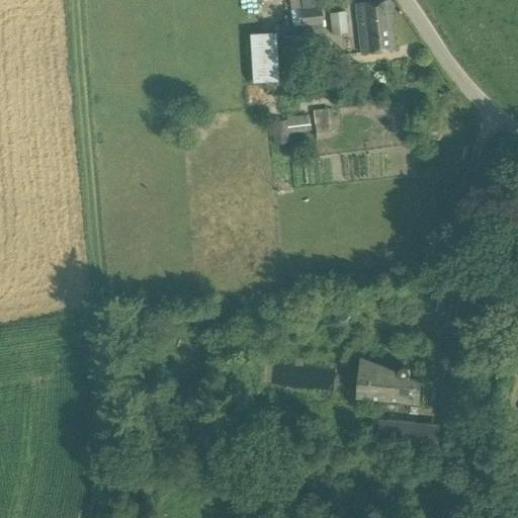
[(362,54),(396,51),(390,0),(356,3),(362,54)]
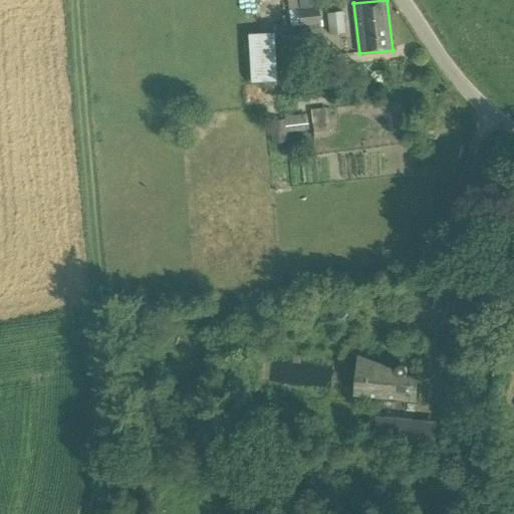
[(318,7),(292,10),(294,26),(298,25),(300,42),(304,42),(305,47),(306,54),(322,52),(318,7)]
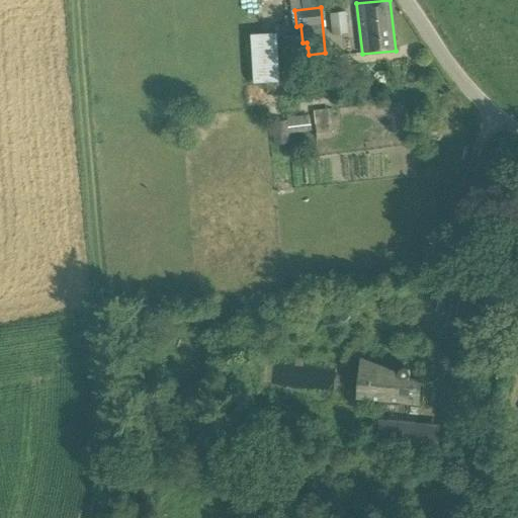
[(344,13),(329,15),(331,34),(346,32),(344,13)]
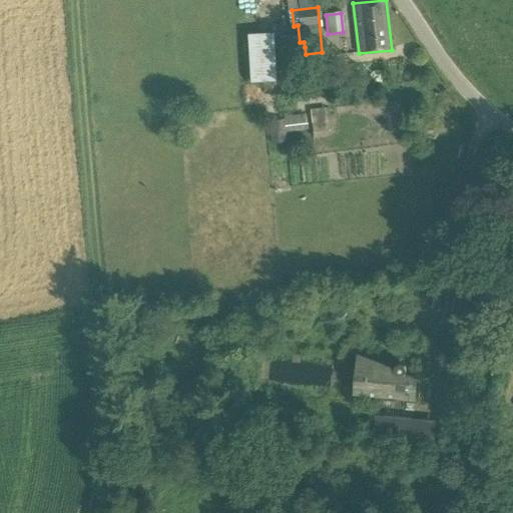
[(260,78),(273,78),(270,35),(257,36),(246,36),(249,79),(260,78)]
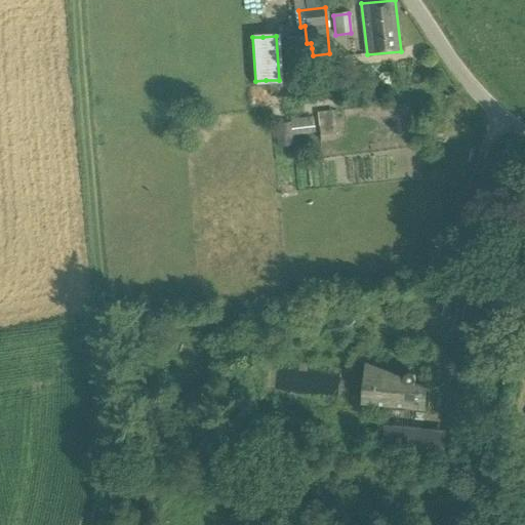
[(305,37),(283,38),(284,51),(285,51),(285,65),(295,65),(294,51),(305,50),(305,37)]
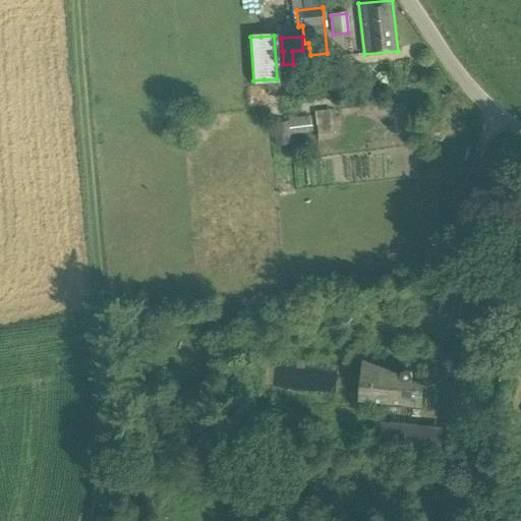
[(306,71),(306,80),(330,79),(329,70),(306,71)]
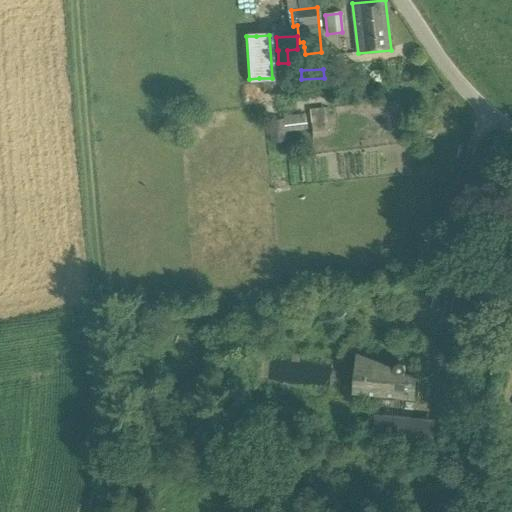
[(328,136),(325,108),(308,110),(312,138),(328,136)]
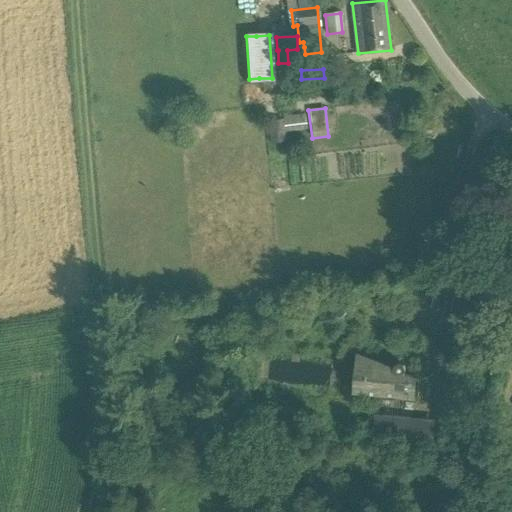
[(305,118),(284,120),(285,132),(306,129),(305,118)]
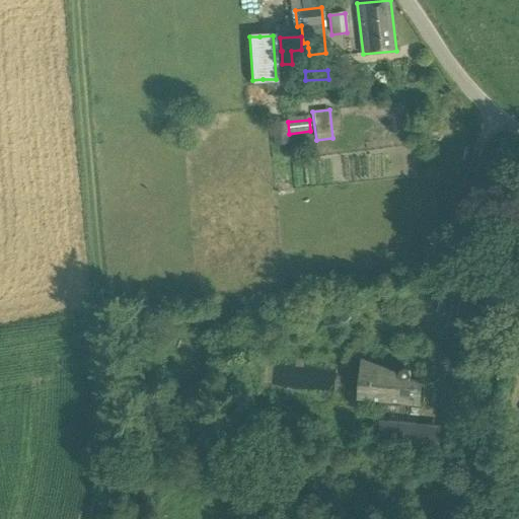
[(272,123),(274,136),(286,135),(285,122),(272,123)]
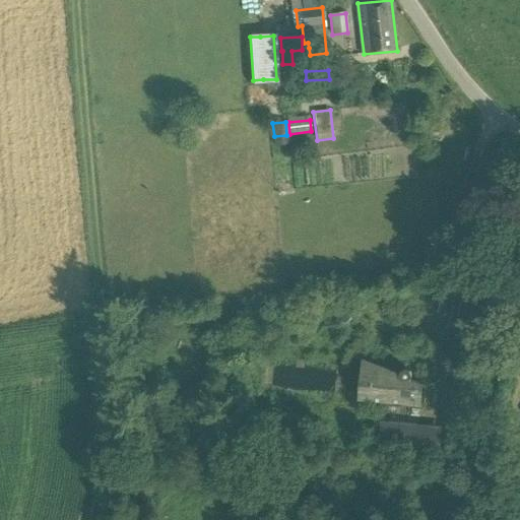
[(411,379),(411,373),(409,370),(405,370),(402,371),(400,375),(370,362),(369,368),(370,368),(369,382),(366,382),(365,400),(369,400),(369,403),(402,406),(402,403),(420,405),(423,384),(411,379)]
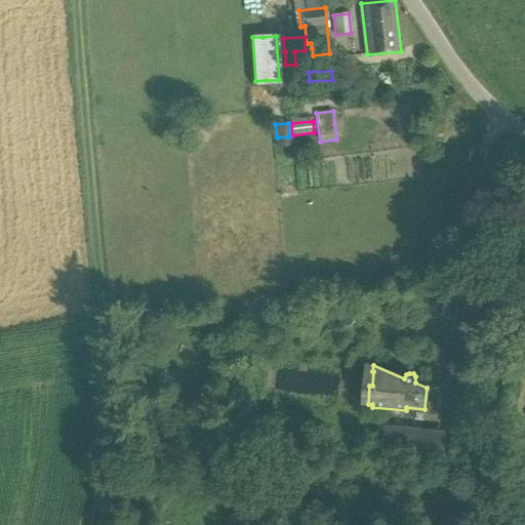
[(394,428),(393,446),(419,448),(421,430),(394,428)]
